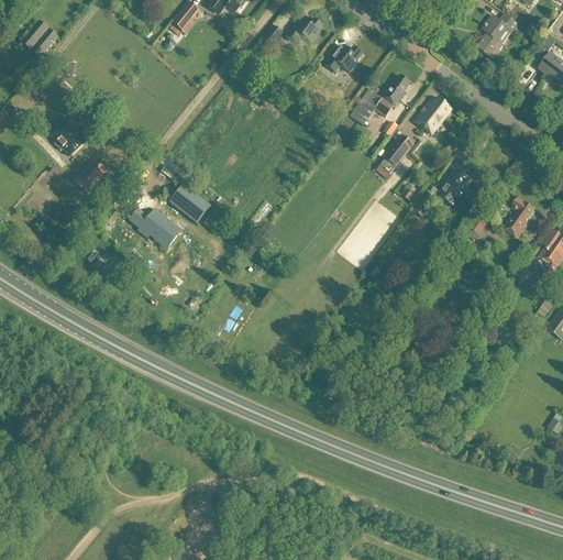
[(211,0),(208,6),(219,14),(224,7),(228,6),(235,11),(240,6),(242,8),(247,1),(246,0),(211,0)]
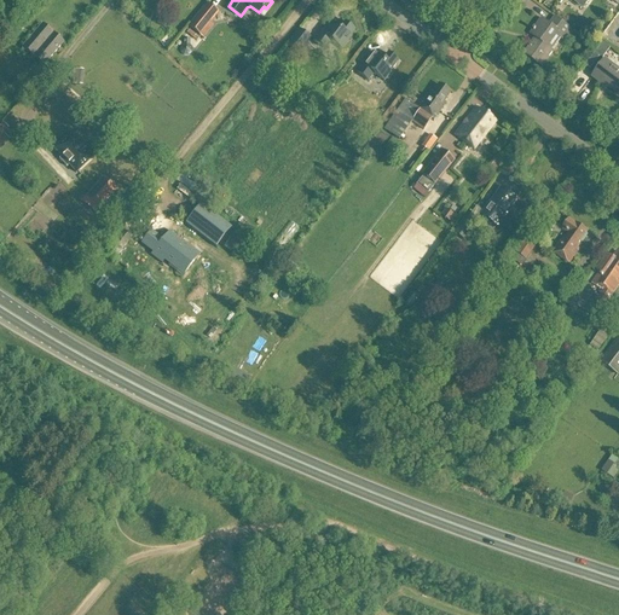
[(207,1),(190,23),(200,32),(218,9),(207,1)]
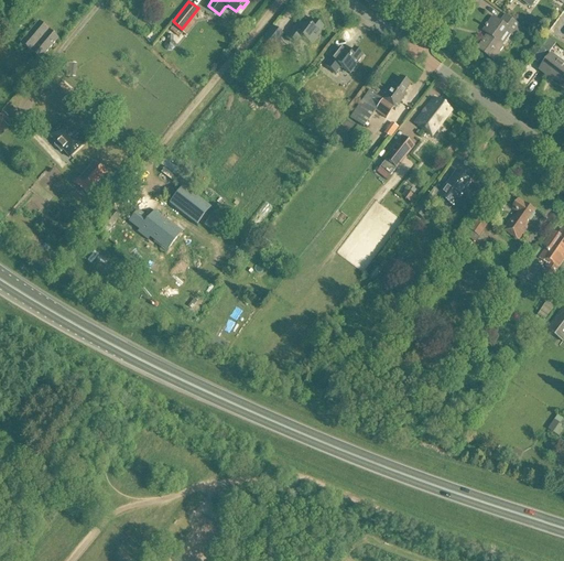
[(503,43),(511,34),(514,36),(522,25),(506,13),(500,20),(494,15),(484,29),(488,33),(478,46),(495,58),(505,44),(503,43)]
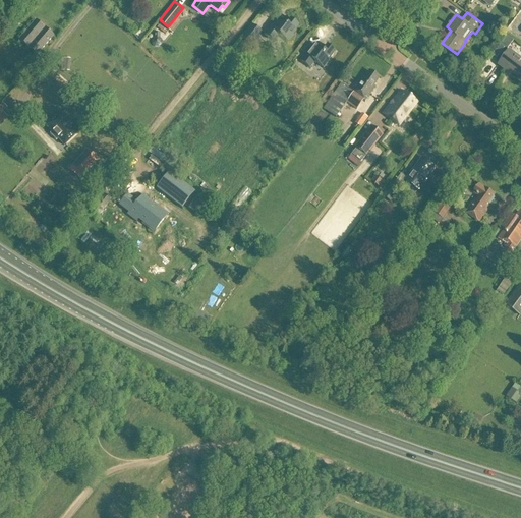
[(295,31),(294,31),(299,23),(291,17),(287,22),(278,15),(265,33),(275,40),(279,35),(287,41),(295,31)]
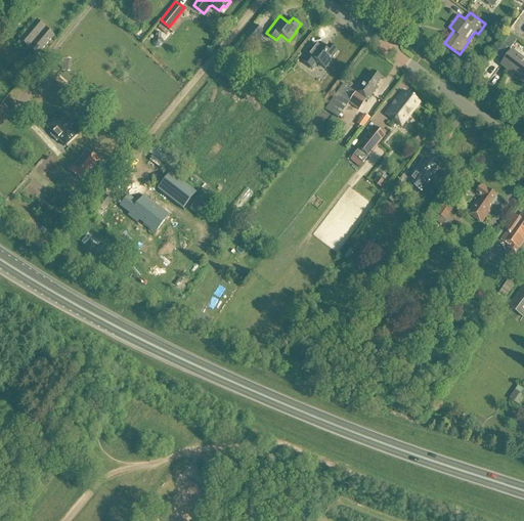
[(36,53),(38,54),(54,35),(36,18),(18,39),(24,43),(36,53)]
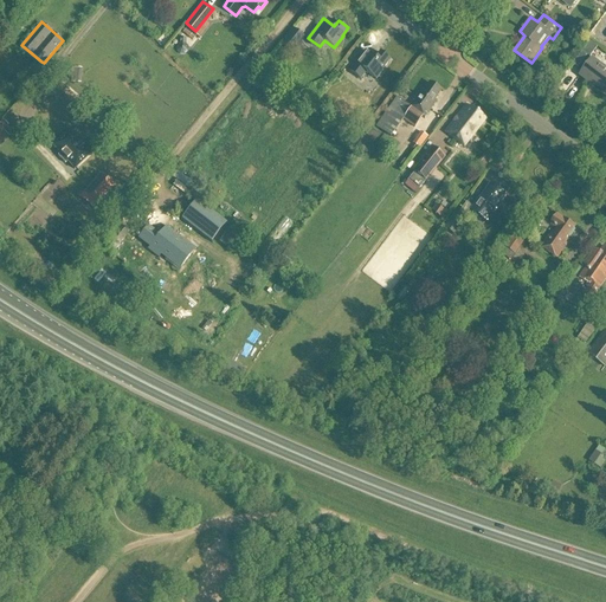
[(304,34),(292,25),(282,39),(284,40),(282,44),(290,50),(291,46),(294,49),(304,34)]
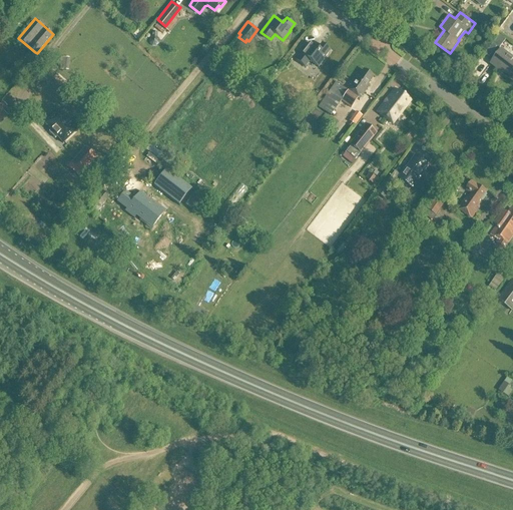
[(149,37),(149,41),(152,43),(155,44),(158,41),(159,37),(156,34),(156,30),(152,30),(152,34),(149,37)]
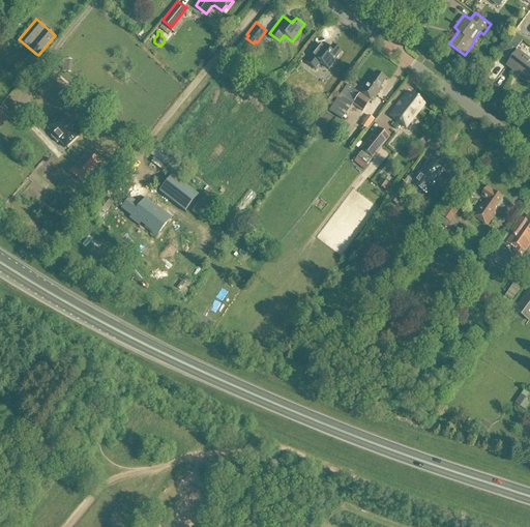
[(516,33),(500,54),(505,57),(517,42),(519,45),(523,39),(516,33)]
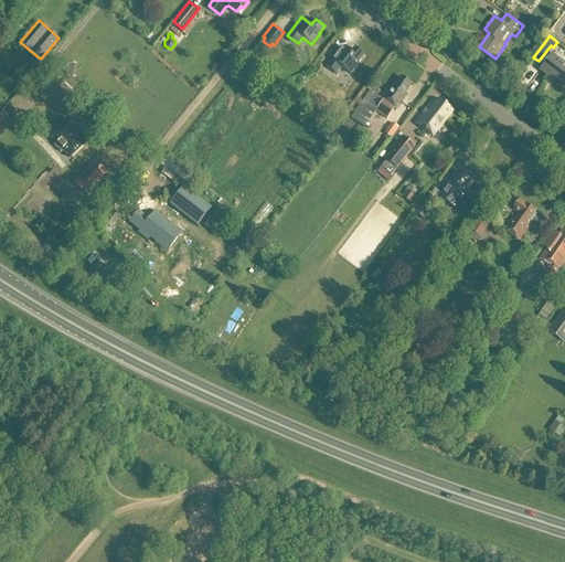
[(358,62),(363,54),(354,48),(350,53),(341,45),(327,64),(337,72),(341,65),(351,73),(359,63),(358,62)]
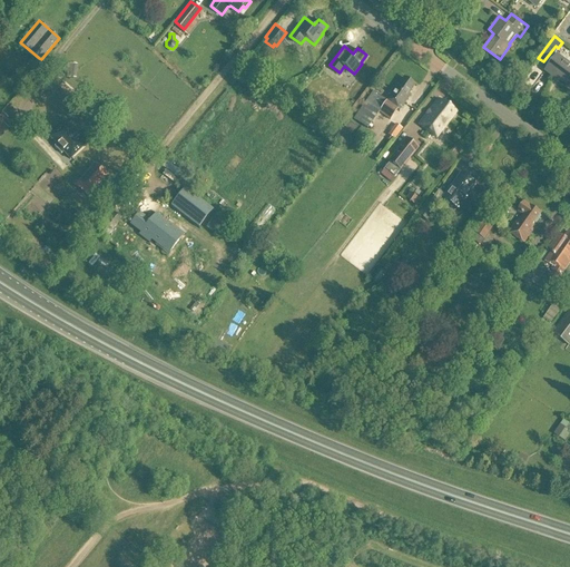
[(569,85),(569,62),(557,52),(546,69),(553,76),(554,74),(569,85)]
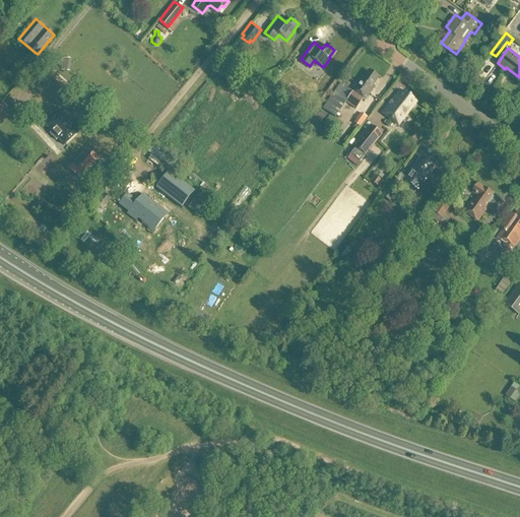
[(369,69),(363,77),(362,76),(351,89),(340,81),(323,106),(335,116),(346,101),(355,108),(363,98),(365,100),(375,85),(373,84),(379,76),(369,69)]
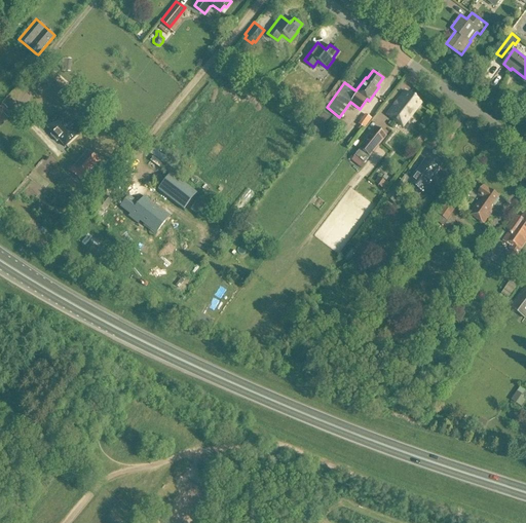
[(421,102),(408,91),(405,89),(387,113),(403,125),(421,102)]
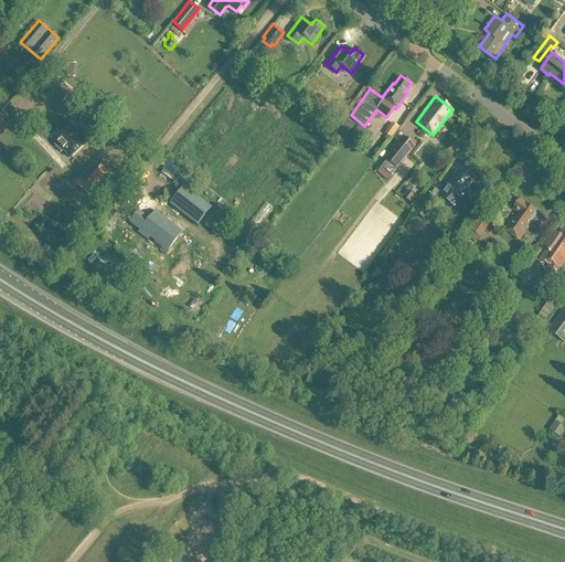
[(64,122),(50,135),(56,142),(54,145),(62,152),(64,150),(70,156),(84,141),(78,136),(80,135),(73,128),(72,128),(64,122)]
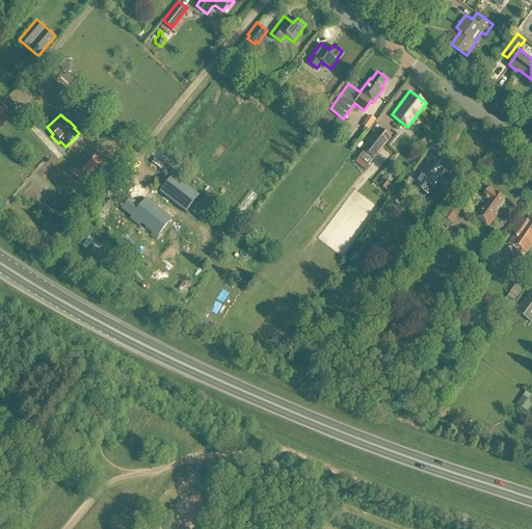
[(368,118),(361,127),(367,132),(374,123),(368,118)]
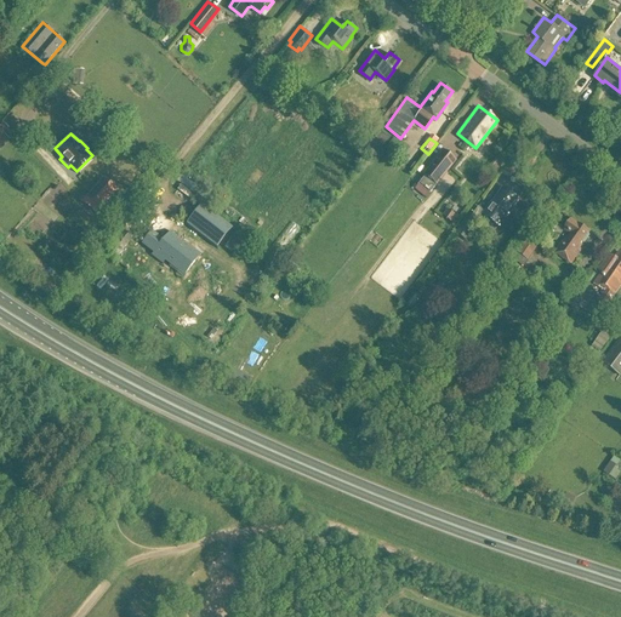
[(381,148),(370,141),(364,149),(375,156),(381,148)]
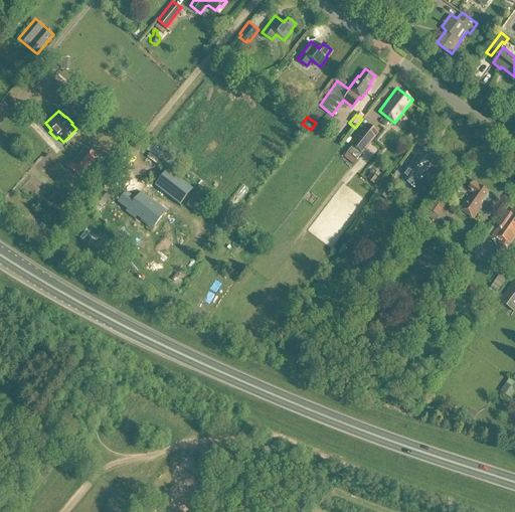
[(362,152),(378,132),(366,123),(350,143),(362,152)]
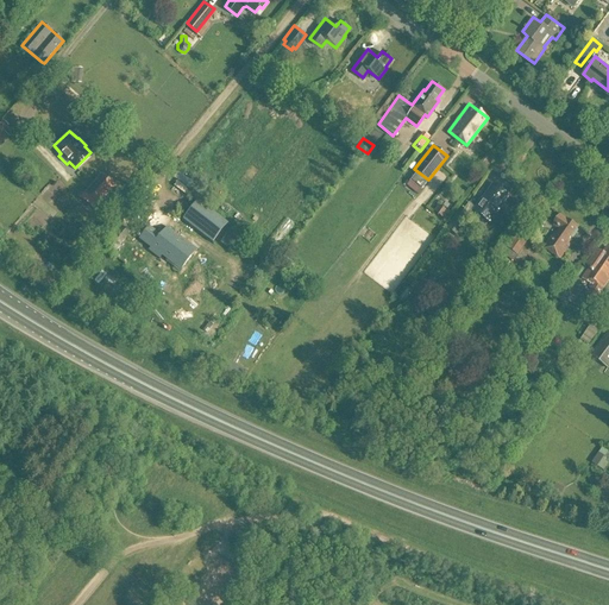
[(95,207),(117,182),(102,170),(81,195),(95,207)]
